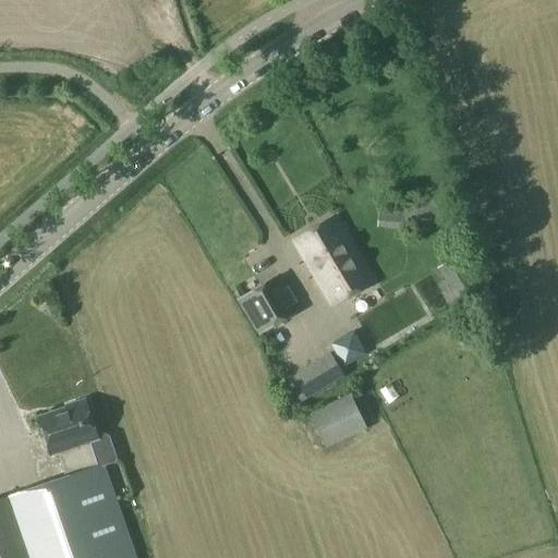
[(441,214),(431,197),(403,214),(414,231),(441,214)]
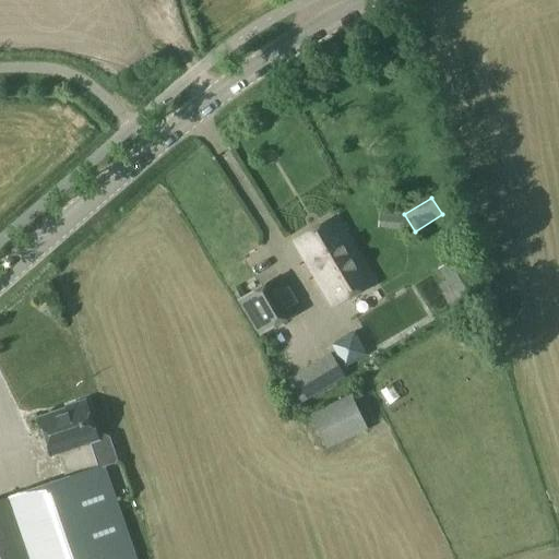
[(336,217),(295,242),(333,306),(375,281),(336,217)]
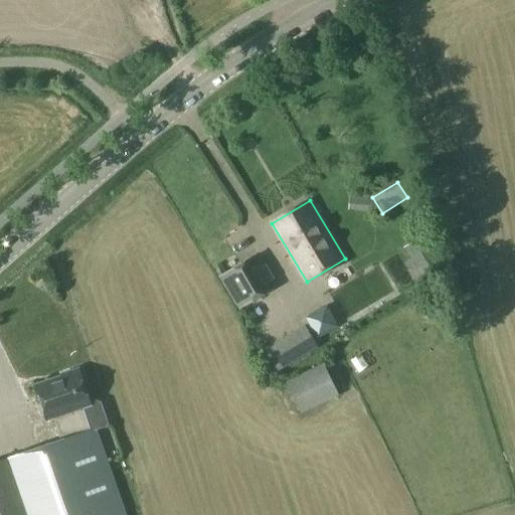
[(426,234),(405,247),(411,259),(433,245),(426,234)]
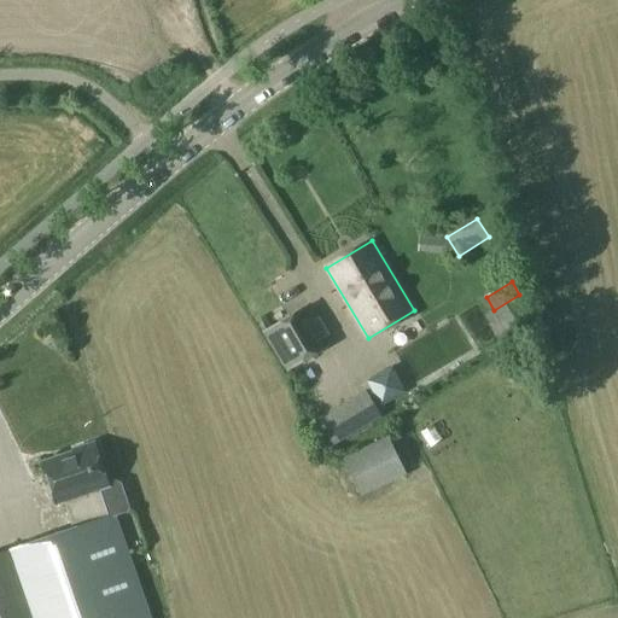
[(333,343),(310,304),(264,333),(286,372),(333,343)]
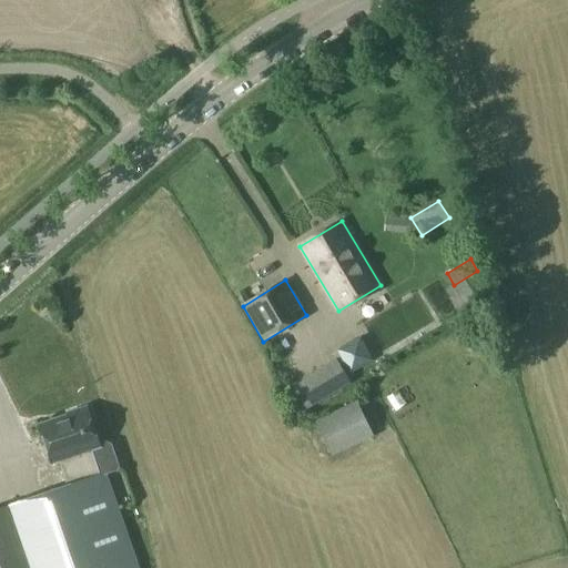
[(374,362),(362,336),(336,350),(350,375),(374,362)]
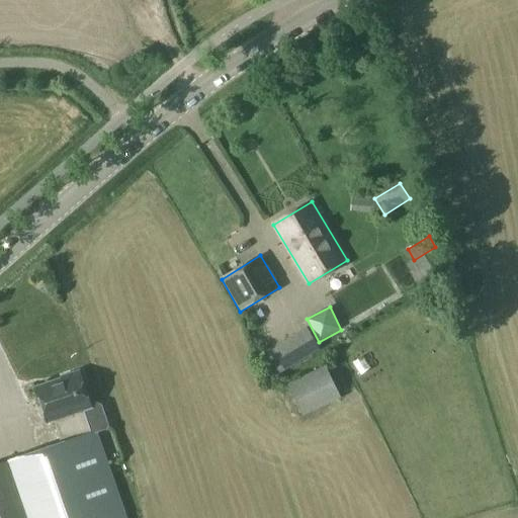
[(307,327),(265,352),(279,374),(321,350),(307,327)]
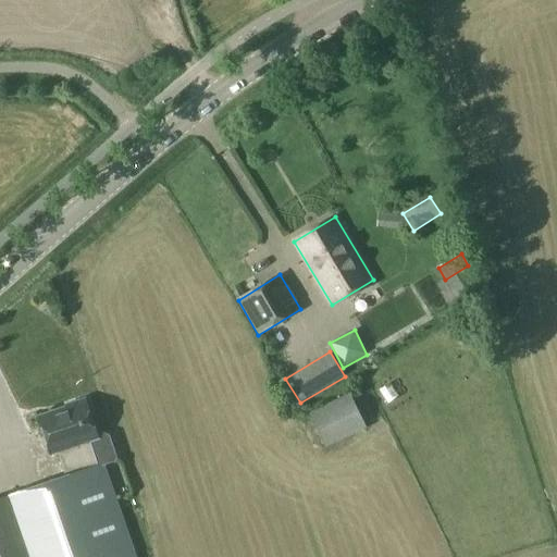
[(310,413),(325,446),(366,426),(349,394),(310,413)]
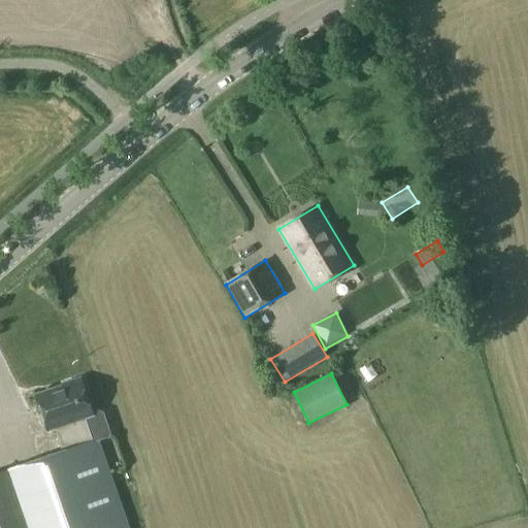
[(63,452),(0,472),(0,527),(128,527),(99,441),(109,437),(110,434),(104,414),(100,411),(93,415),(80,378),(63,385),(65,387),(38,396),(50,431),(55,429),(63,452)]
